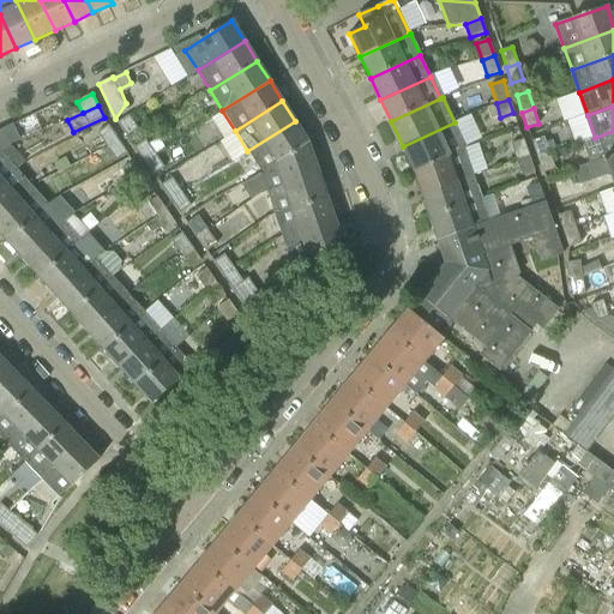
[(127,137),(138,130),(128,115),(118,124),(127,137)]
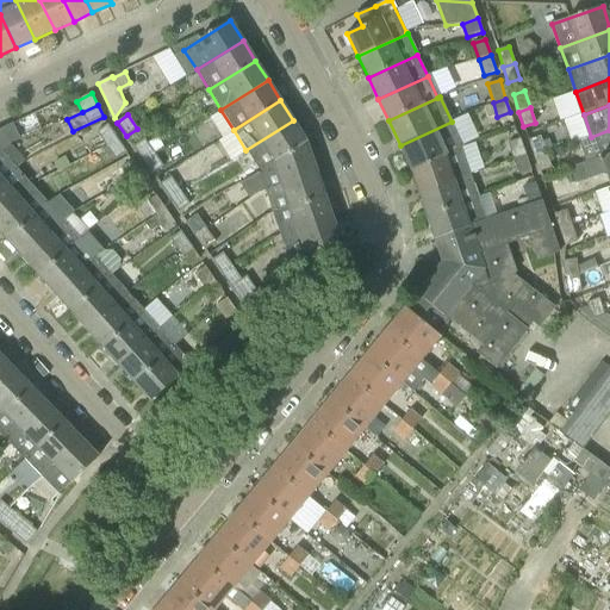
[(293,120),(246,150),(257,169),(305,141),(293,120)]
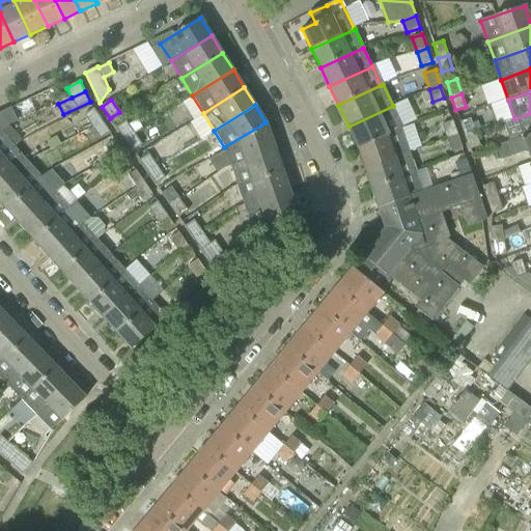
[(393,106),(348,127),(359,149),(401,129),(403,128),(393,106)]
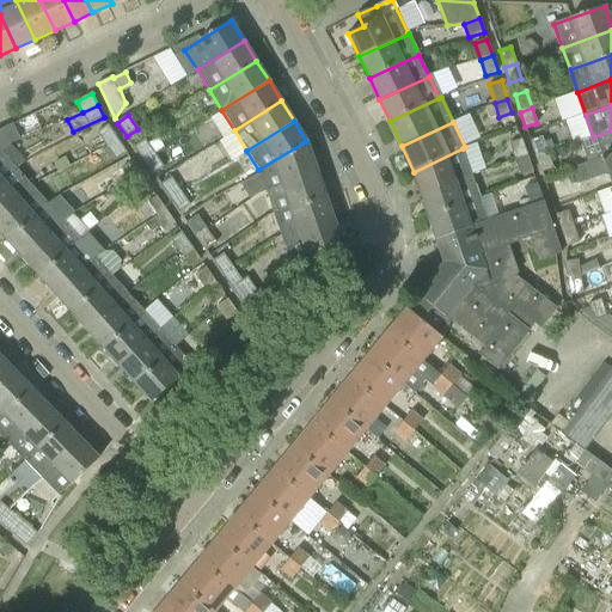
[(0,151),(1,151),(8,146),(20,140),(13,123),(0,129),(0,151)]
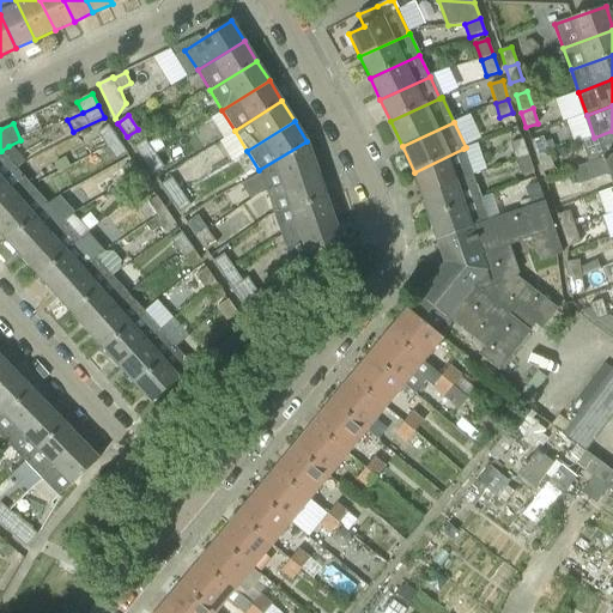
[(107,147),(117,139),(108,126),(98,133),(107,147)]
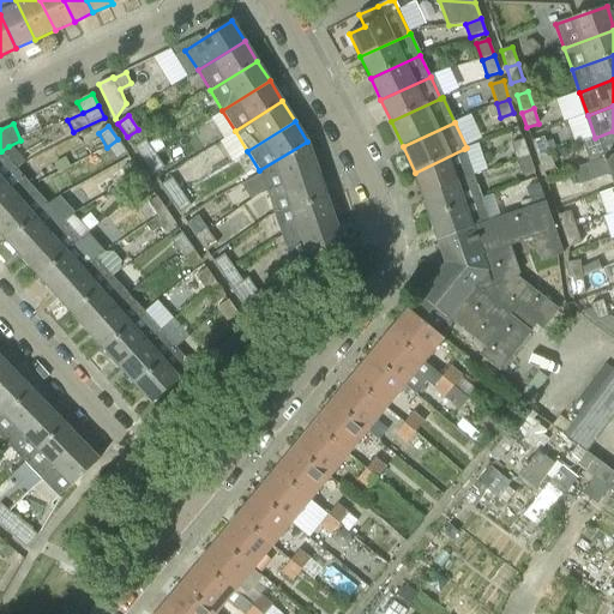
[(613,131),(595,138),(583,142),(590,164),(613,156),(613,131)]
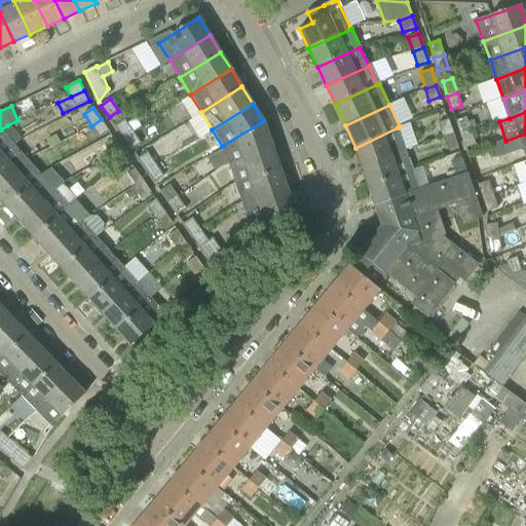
[(456,121),(460,136),(472,132),(466,117),(456,121)]
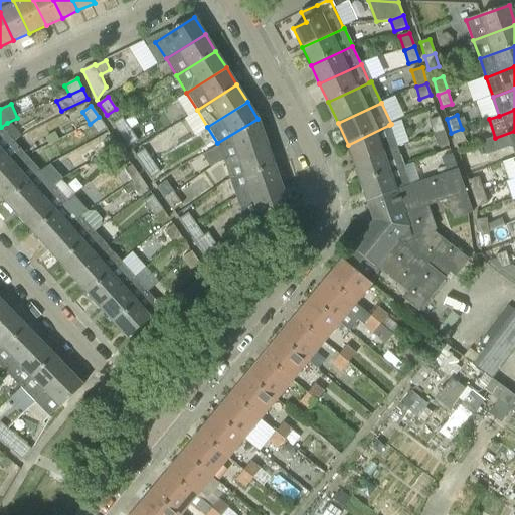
[(99,117),(90,124),(98,135),(107,129),(99,117)]
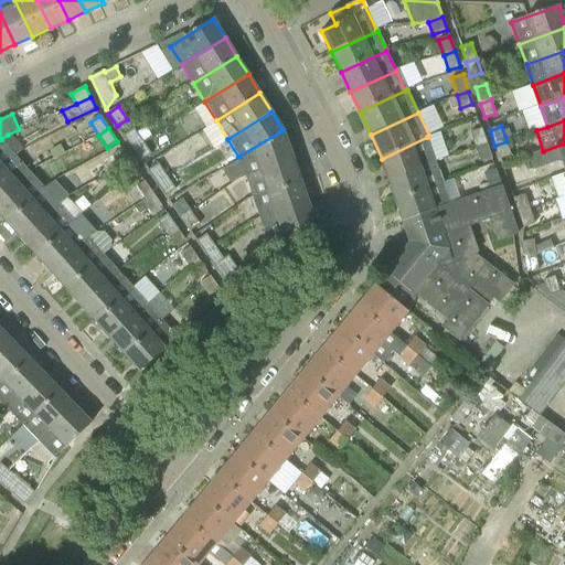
[(471,131),(477,147),(487,144),(481,128),(471,131)]
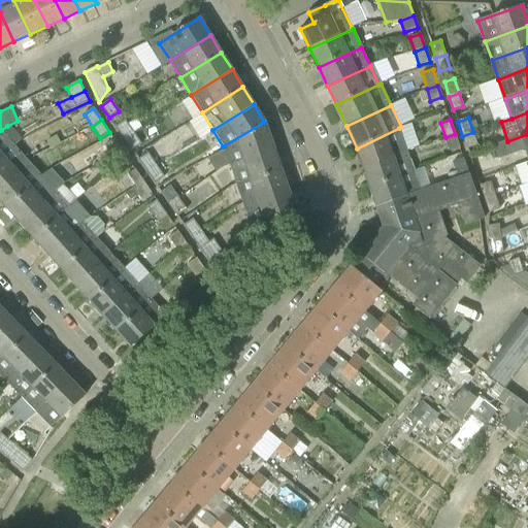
[(125,139),(133,133),(126,121),(117,127),(125,139)]
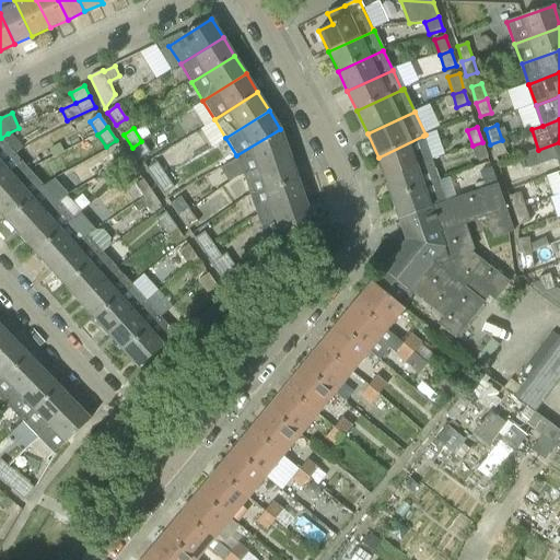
[(280,129),(236,155),(241,168),(289,152),(280,129)]
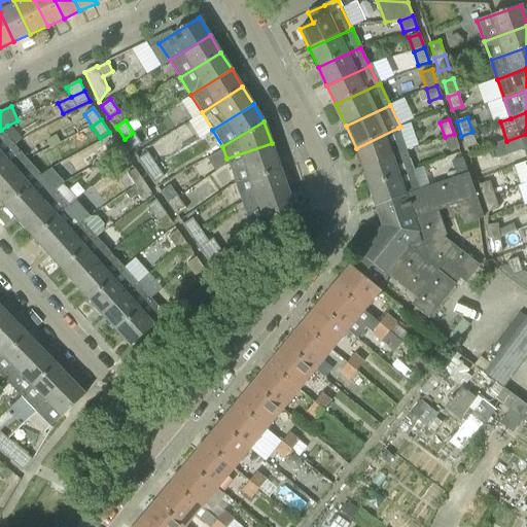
[(398,128),(356,148),(362,167),(407,151),(398,128)]
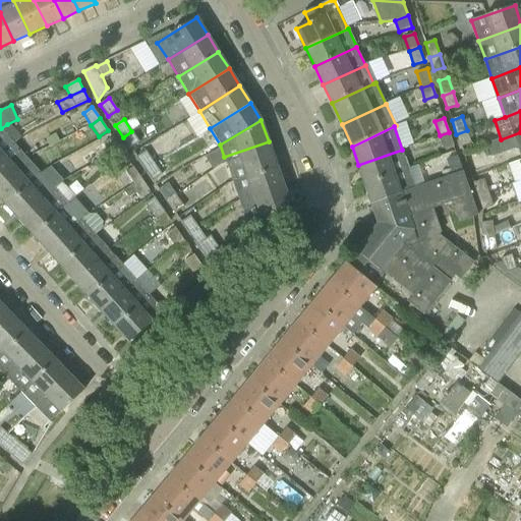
[(1,128),(0,128),(0,156),(14,143),(1,128)]
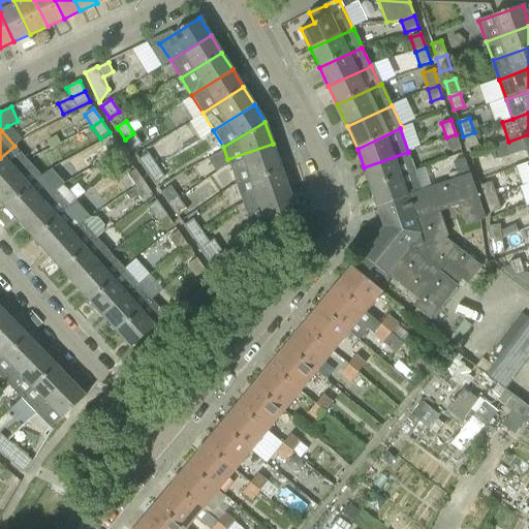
[(474,132),(463,136),(468,149),(478,145),(474,132)]
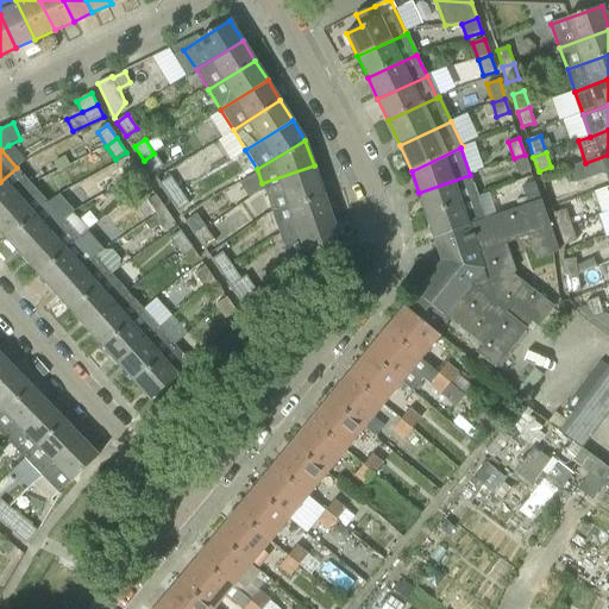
[(163,167),(154,154),(144,161),(154,174),(163,167)]
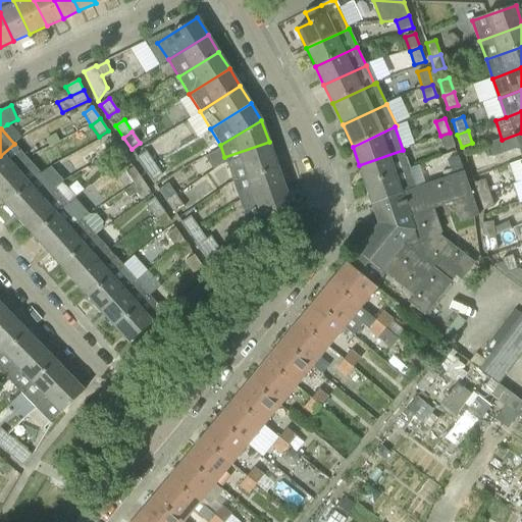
[(450,133),(440,136),(445,149),(455,146),(450,133)]
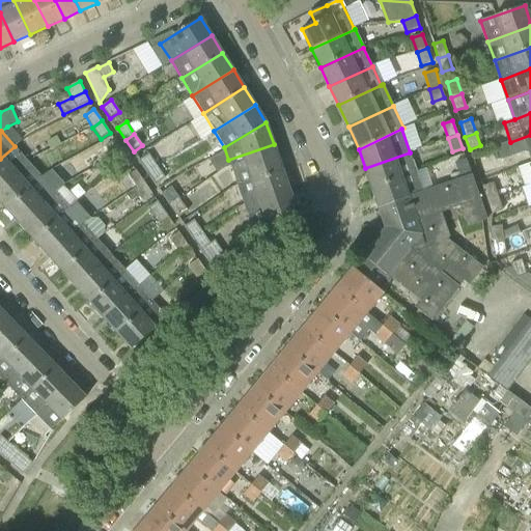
[(530,164),(530,163),(530,135),(510,142),(497,147),(502,161),(528,151),(530,159),(530,162),(529,163),(530,164)]
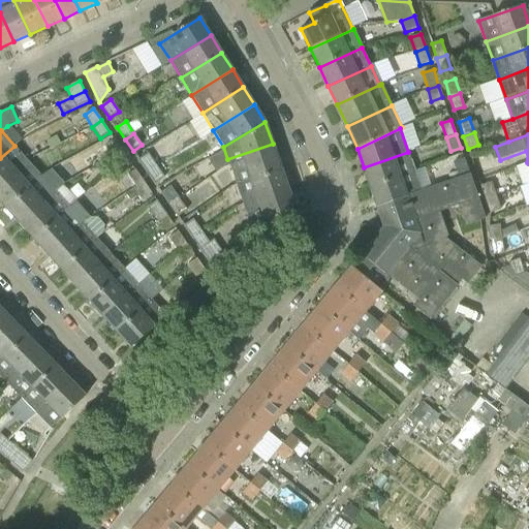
[(114,157),(123,151),(115,139),(105,146),(114,157)]
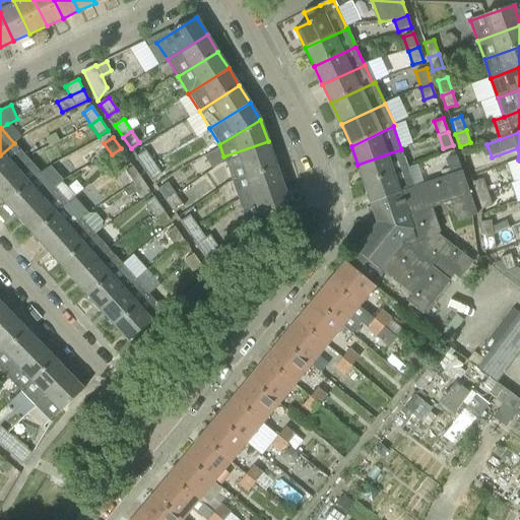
[(268,141),(223,156),(232,179),(275,163),(268,141)]
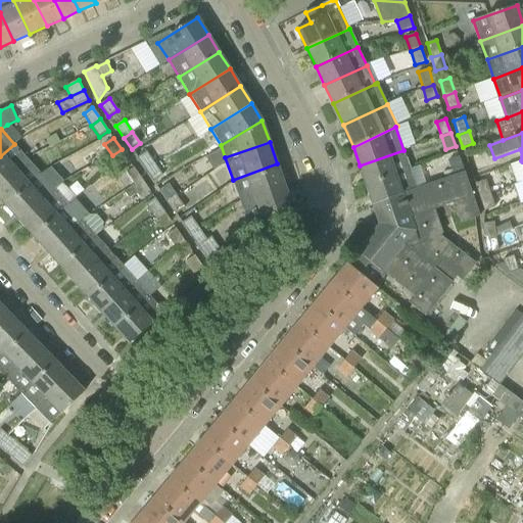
[(14,144),(0,156),(0,184),(29,159),(14,144)]
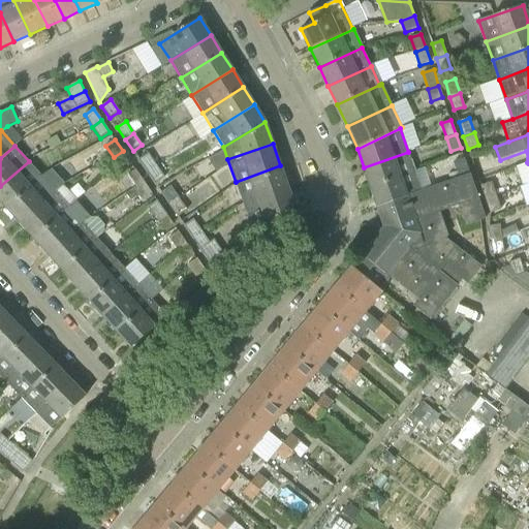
[(123,151),(114,157),(122,169),(131,163),(123,151)]
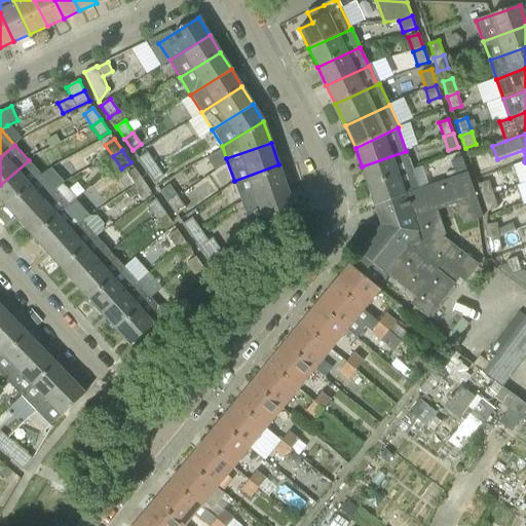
[(406,151),(362,166),(368,186),(412,171),(406,151)]
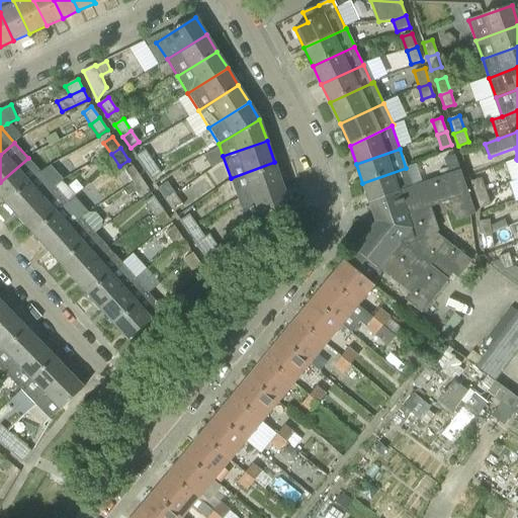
[(144,168),(153,162),(145,151),(136,157),(144,168)]
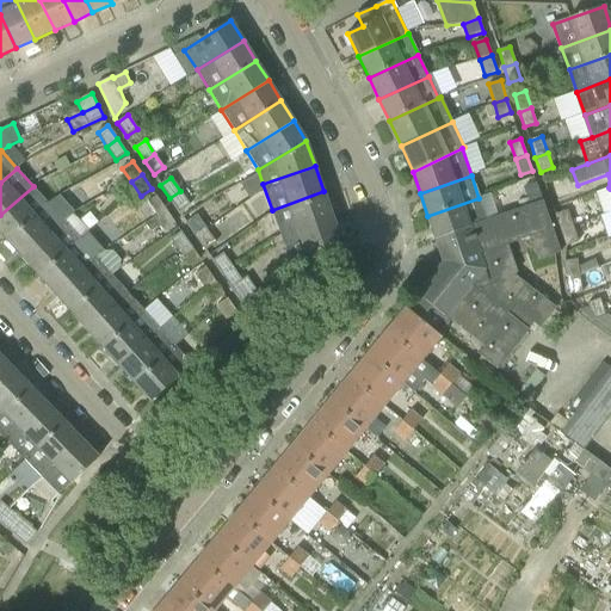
[(524,187),(531,207),(542,203),(536,183),(524,187)]
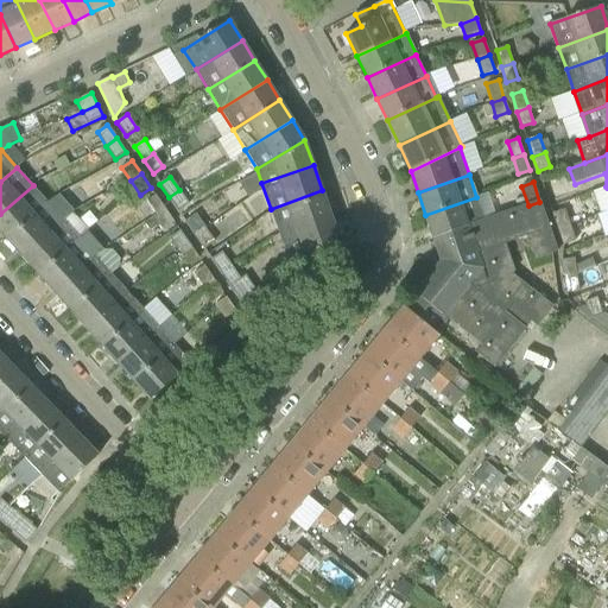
[(33,185),(0,214),(0,230),(7,240),(49,203),(33,185)]
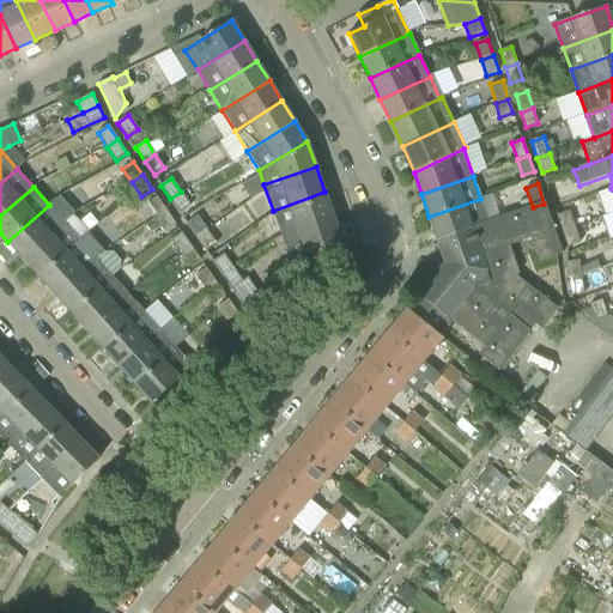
[(181,192),(170,199),(180,213),(190,206),(181,192)]
